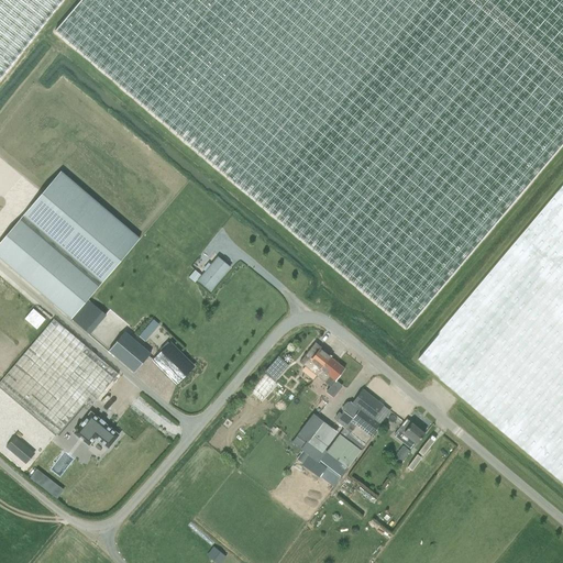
[(0,0),(0,78),(62,0),(0,0)]
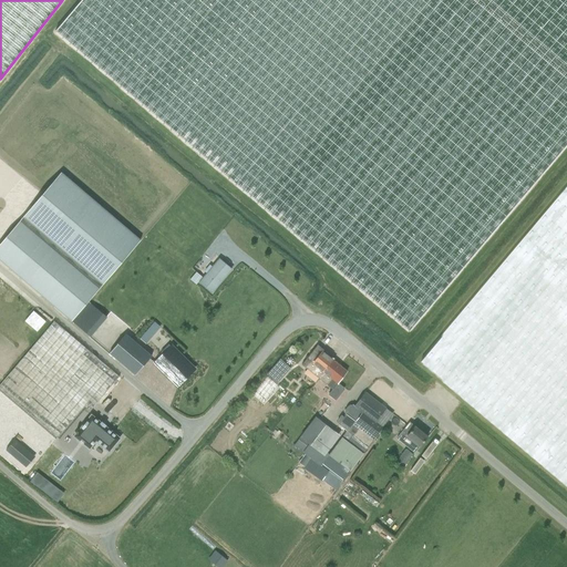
[(566,0),(70,0),(45,31),(413,328),(566,136),(566,0)]
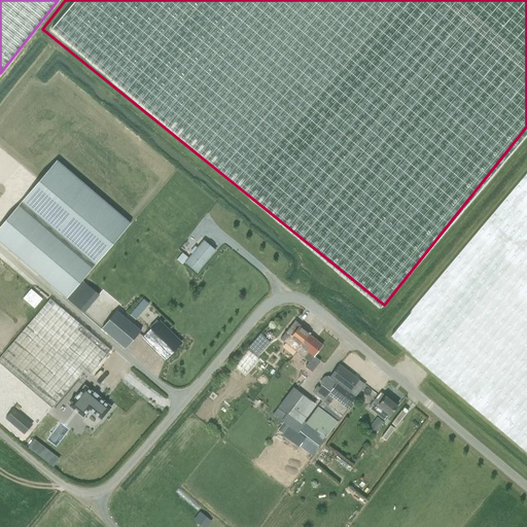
[(81,280),(66,299),(82,312),(98,294),(105,300),(164,230),(140,209),(157,189),(84,128),(59,157),(132,219),(138,212),(141,215),(84,283),(81,280)]
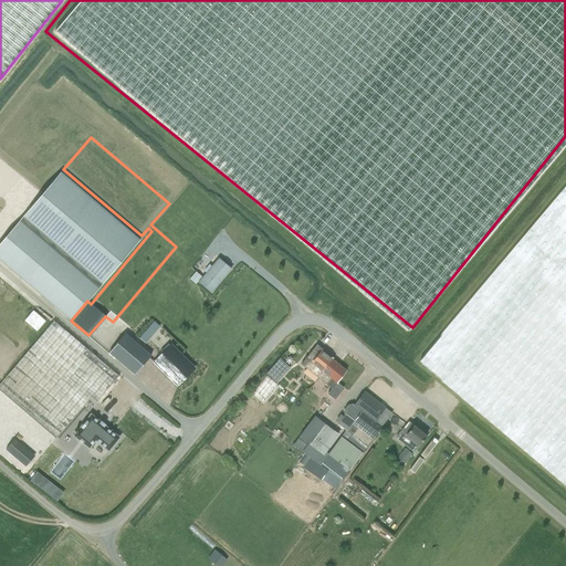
[(0,262),(70,322),(71,321),(87,301),(138,240),(60,173),(0,242),(0,262)]
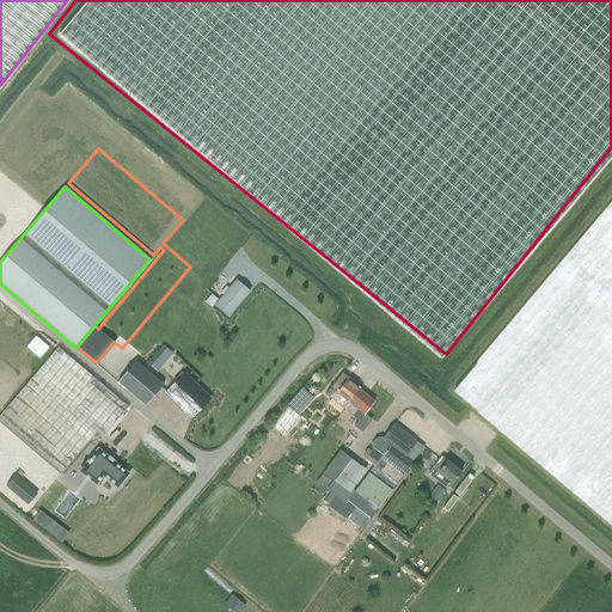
[(611,202),(454,390),(611,524),(611,202)]
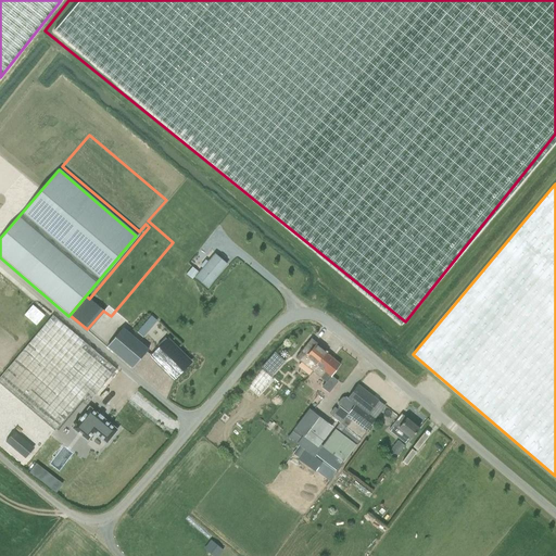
[(194,277),(207,288),(226,265),(214,254),(194,277)]
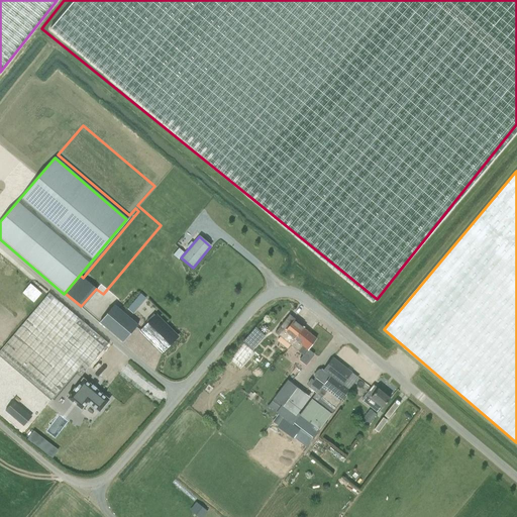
[(180,259),(185,250),(179,246),(174,254),(180,259)]
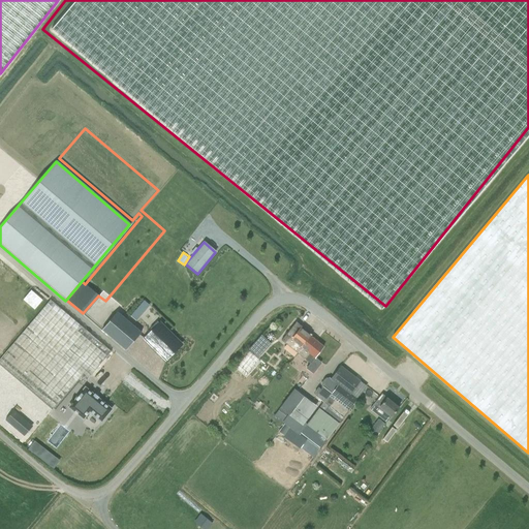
[(0,362),(22,381),(49,405),(54,408),(82,375),(86,380),(111,351),(66,314),(51,300),(50,302),(0,359),(0,362)]
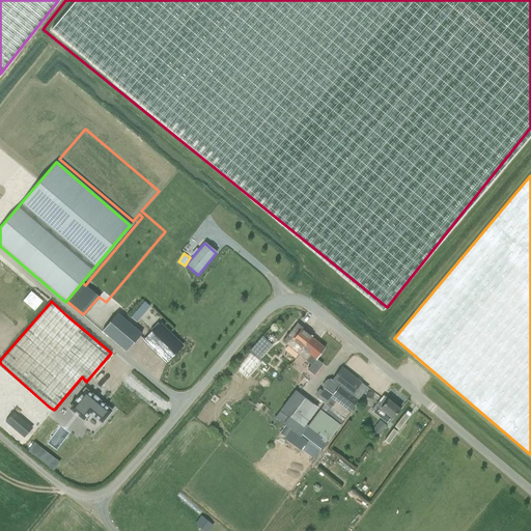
[(150,306),(144,301),(131,316),(137,322),(150,306)]
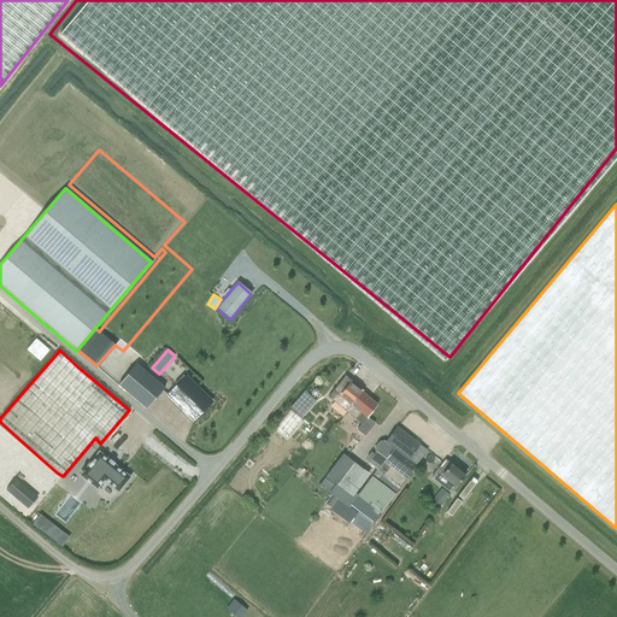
[(134,363),(116,383),(145,409),(163,388),(134,363)]
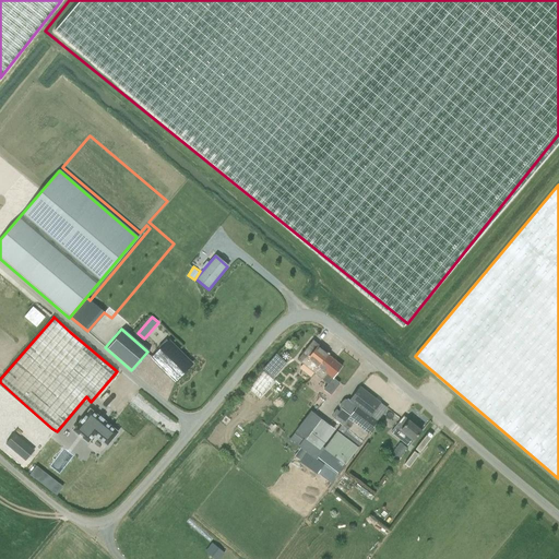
[(313,373),(328,355),(329,354),(312,341),(297,359),(313,373)]
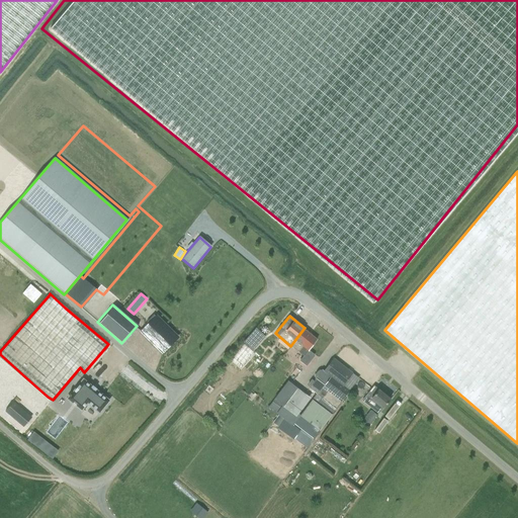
[(156,319),(144,332),(161,349),(174,336),(156,319)]
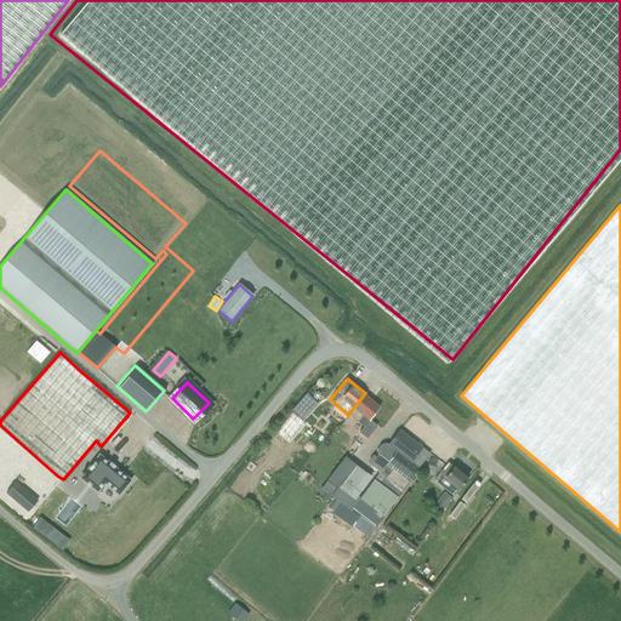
[(308,392),(294,410),(305,419),(319,402),(308,392)]
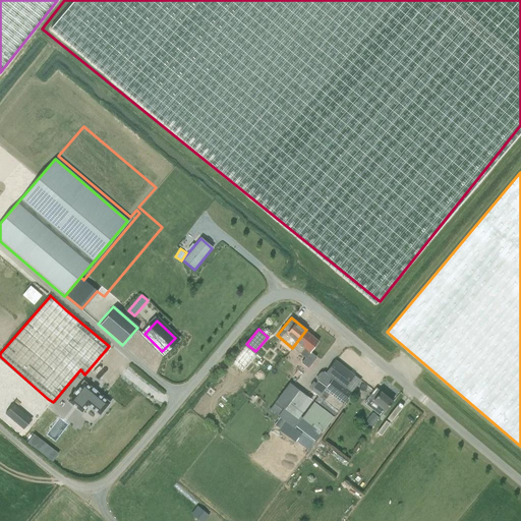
[(319,341),(305,331),(292,348),(299,353),(304,348),(309,352),(319,341)]
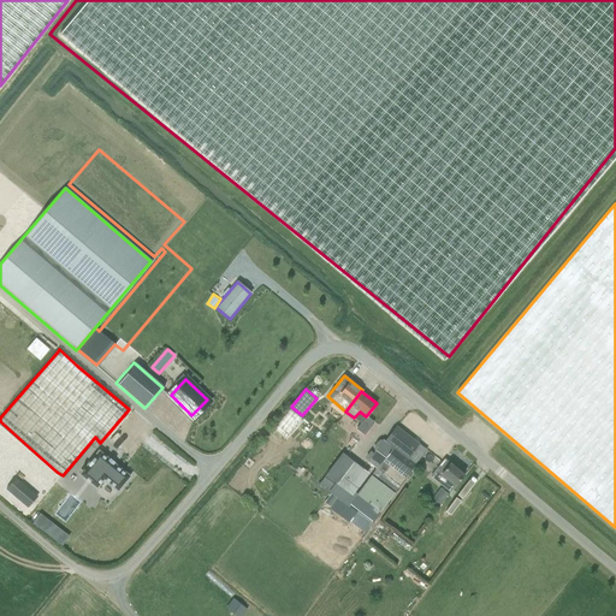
[(366,416),(361,422),(356,430),(363,436),(373,424),(373,421),(366,416)]
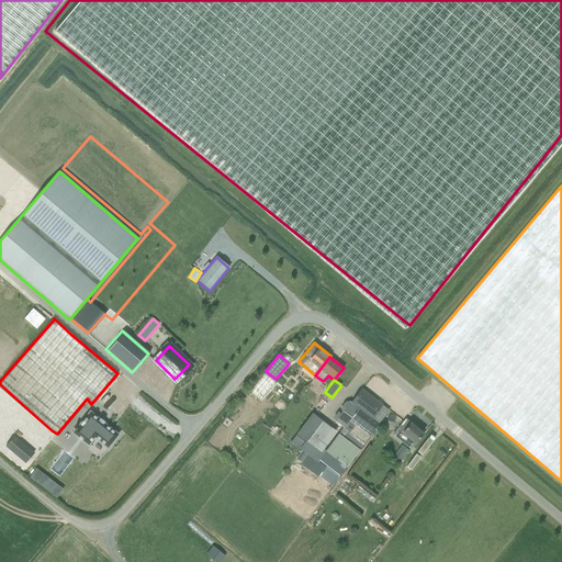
[(359,409),(352,418),(371,434),(378,425),(371,419),(382,405),(361,389),(350,402),(350,403),(359,409)]
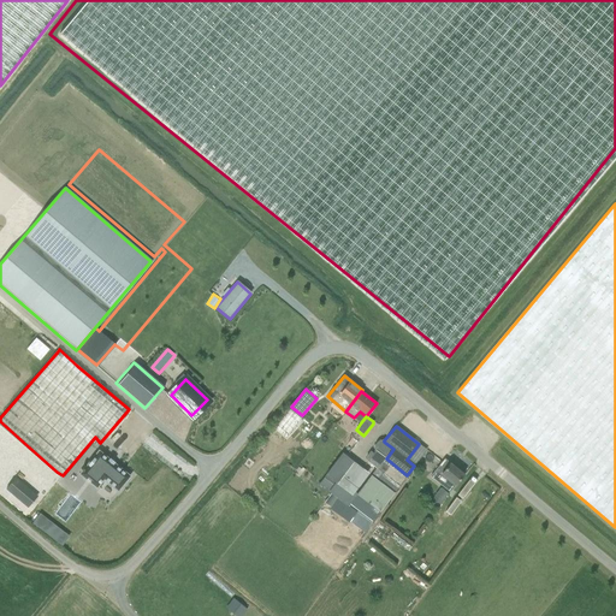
[(407,475),(386,458),(377,451),(371,457),(366,454),(362,458),(367,462),(367,461),(377,468),(357,495),(380,511),(407,475)]
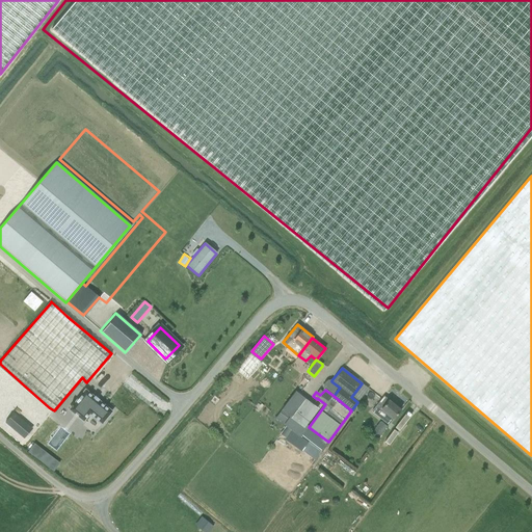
[(70,409),(83,421),(89,413),(102,423),(111,411),(85,391),(74,405),(72,404),(71,406),(72,407),(70,409)]
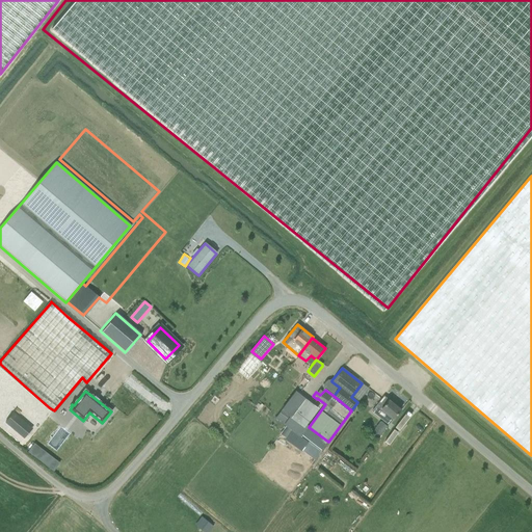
[(280,413),(290,420),(291,418),(292,417),(306,399),(306,398),(296,391),(282,408),(283,409),(280,413)]
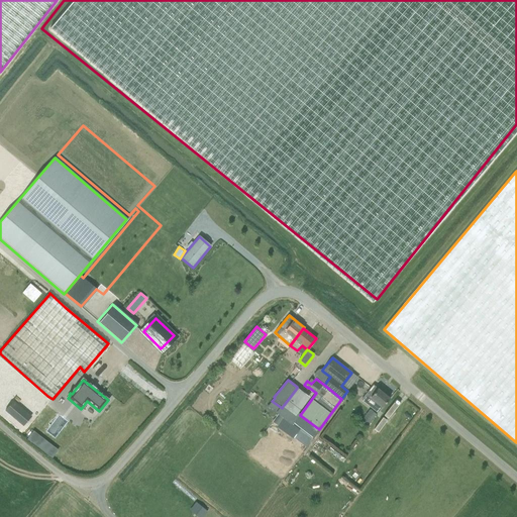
[(360,400),(378,413),(390,398),(373,385),(370,389),(360,400)]
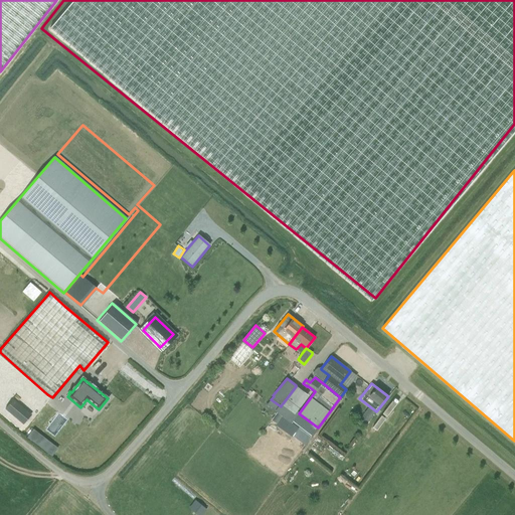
[(366,423),(375,412),(369,407),(360,418),(366,423)]
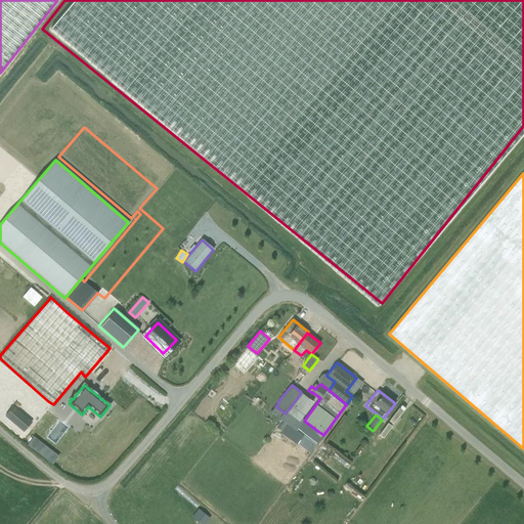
[(90,443),(97,447),(107,433),(100,428),(90,443)]
